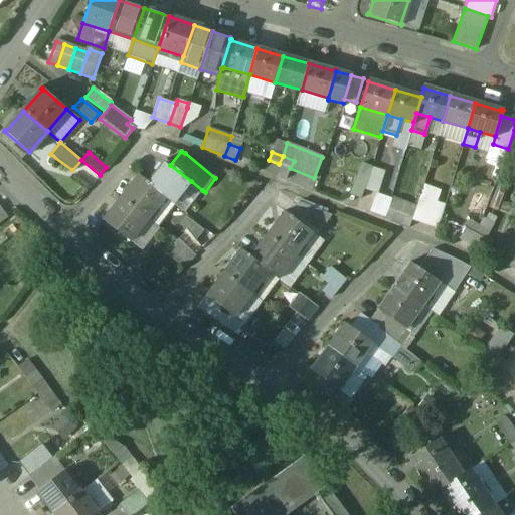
[(294,161),(283,156),(279,164),(275,176),(286,180),(290,168),(294,161)]
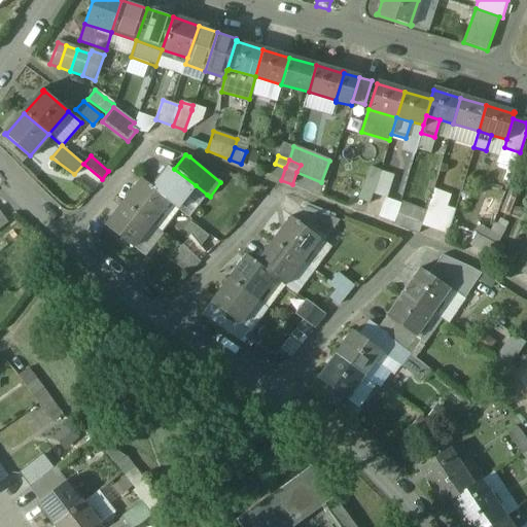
[(174,169),(169,164),(168,165),(169,166),(151,187),(151,188),(169,200),(169,201),(178,208),(196,185),(174,169)]
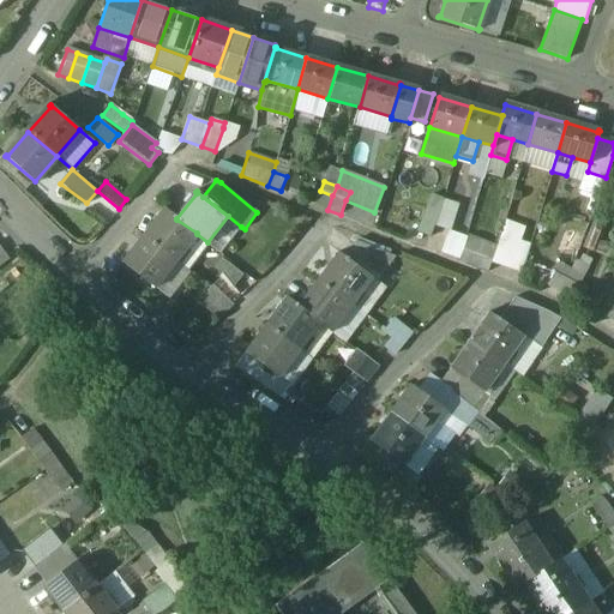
[(332,196),(320,191),(314,204),(327,210),(332,196)]
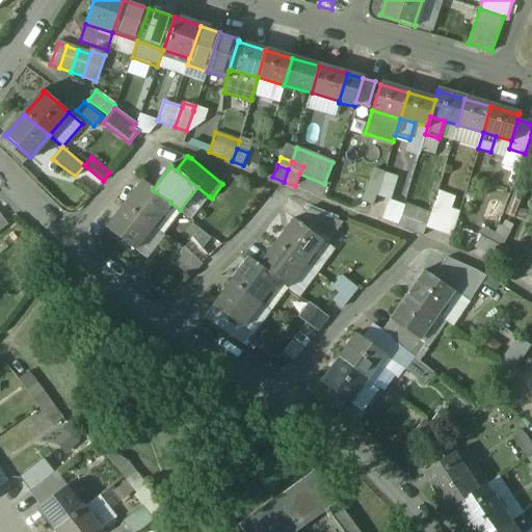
[(383,174),(373,169),(369,181),(379,185),(383,174)]
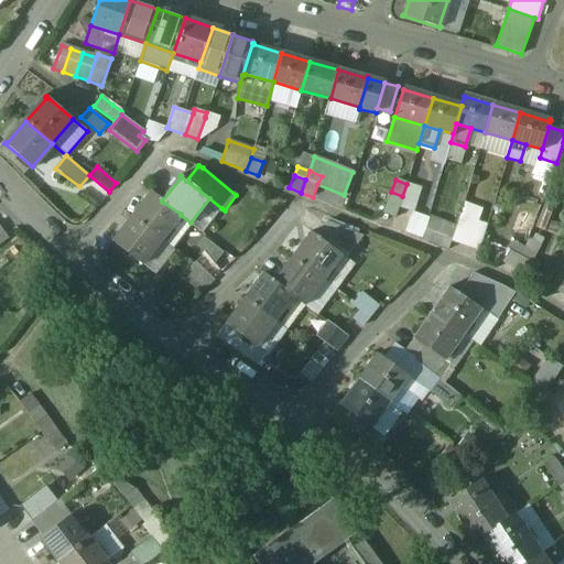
[(407,185),(400,209),(413,213),(420,188),(407,185)]
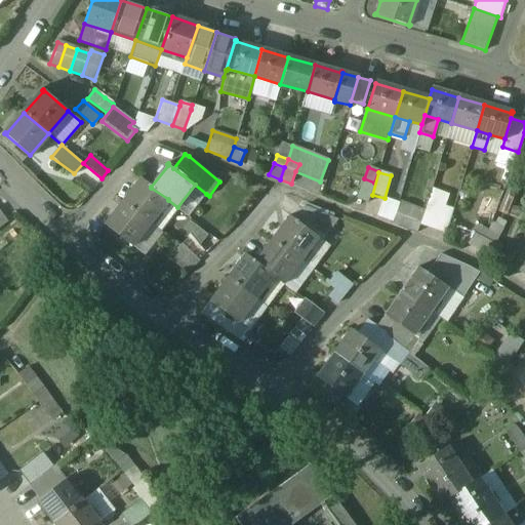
[(151,187),(140,178),(139,179),(140,180),(123,202),(150,223),(168,200),(168,199),(151,188),(151,187)]
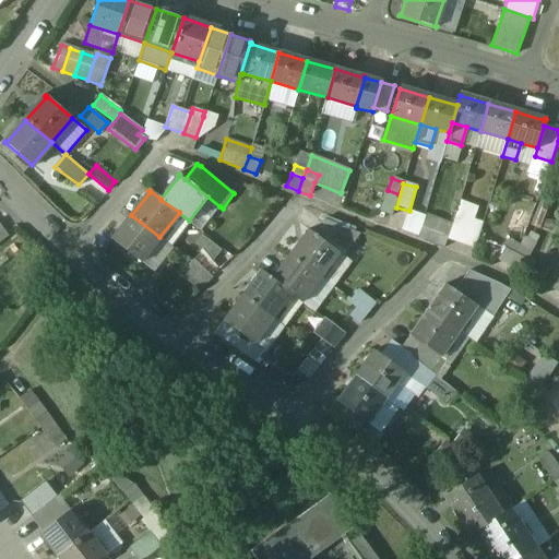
[(346,204),(371,211),(375,197),(349,190),(346,204)]
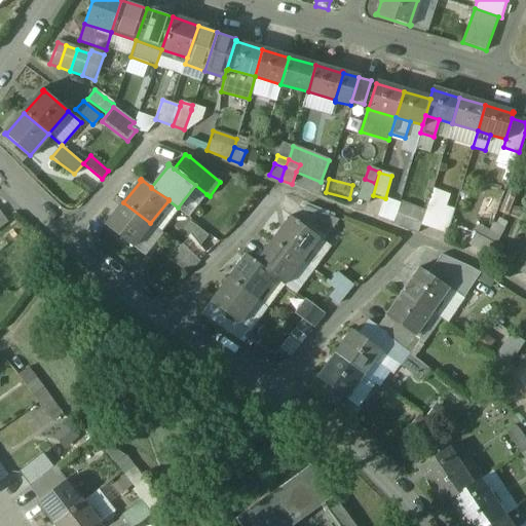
[(375,183),(365,179),(357,198),(368,202),(375,183)]
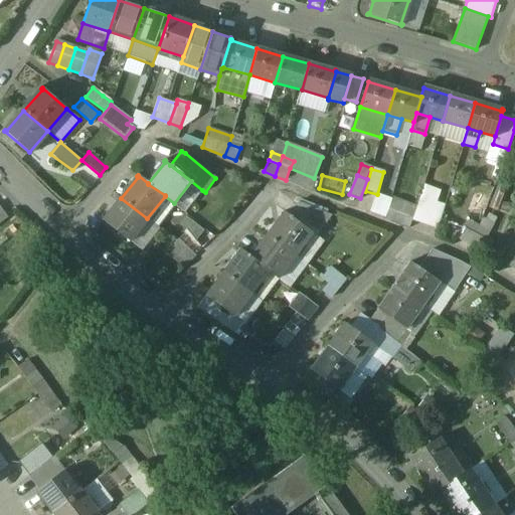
[(191,181),(174,203),(185,212),(202,190),(191,181)]
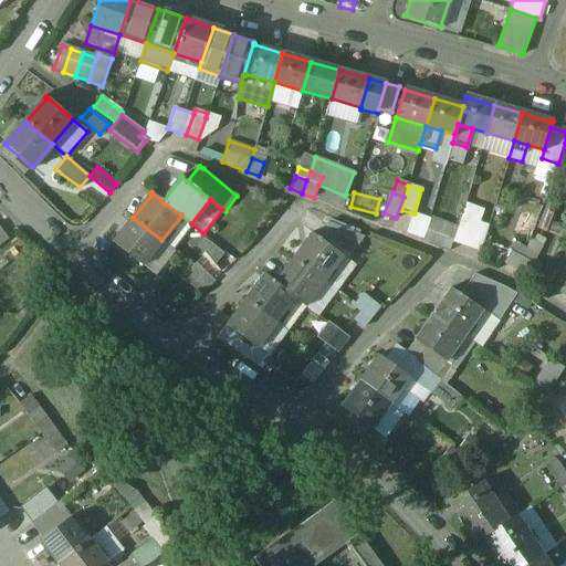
[(465,203),(459,228),(453,240),(453,242),(480,251),(488,227),(479,223),(483,211),(465,203)]
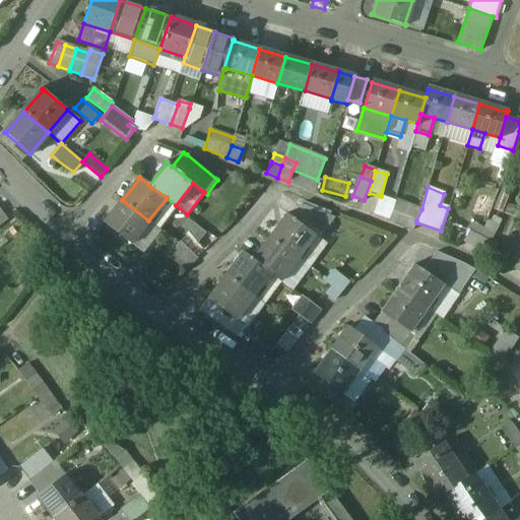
[(122,200),(105,221),(104,221),(103,222),(130,244),(148,220),(122,200)]
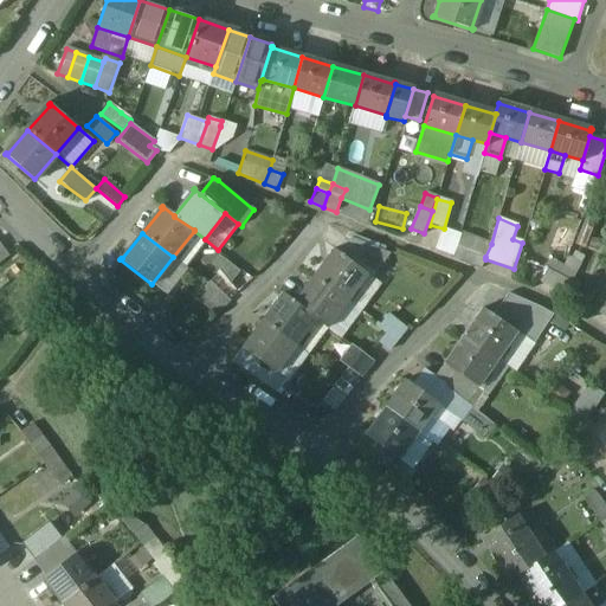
[(485,244),(463,234),(452,257),(482,268),(485,259),(485,257),(481,256),(485,244)]
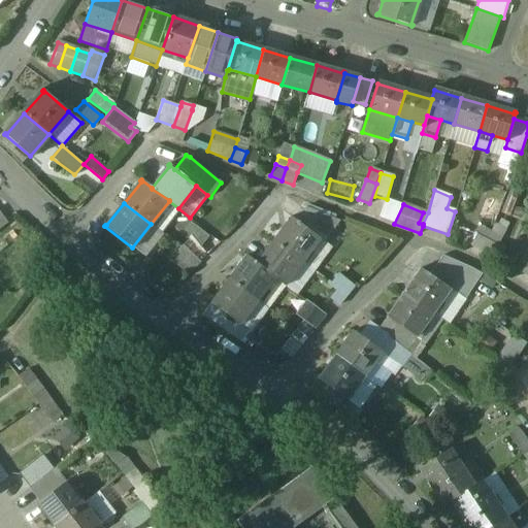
[(339,222),(306,207),(296,222),(312,234),(316,230),(327,238),(339,222)]
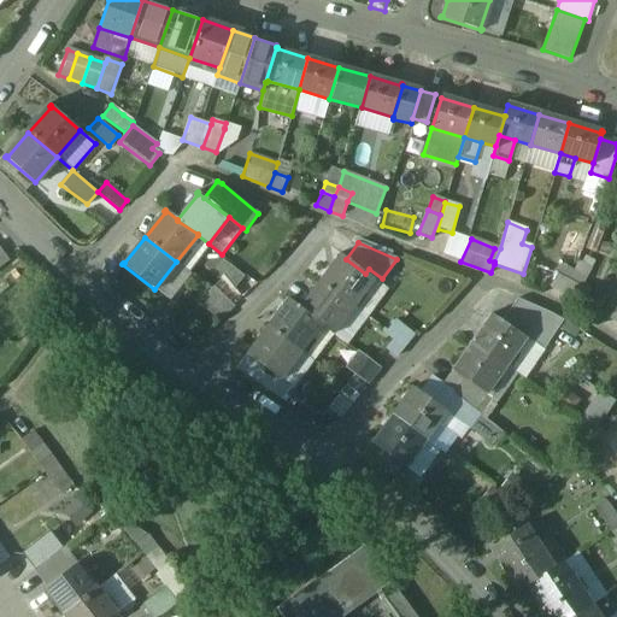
[(346,259),(340,256),(340,257),(341,257),(321,283),(352,305),(372,278),(365,274),(346,259)]
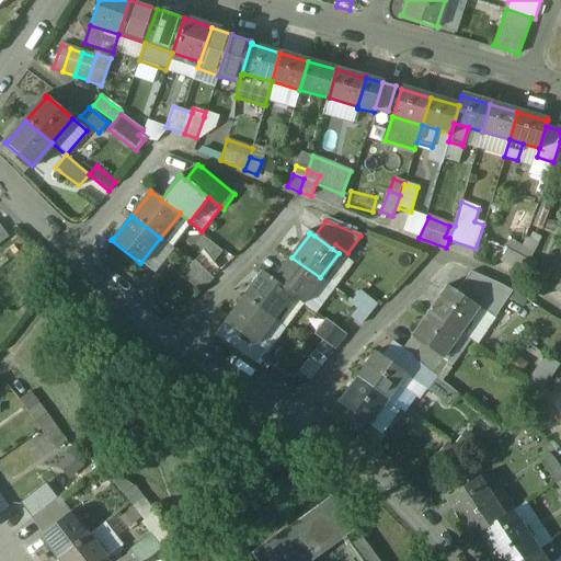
[(160,238),(140,263),(155,274),(174,249),(160,238)]
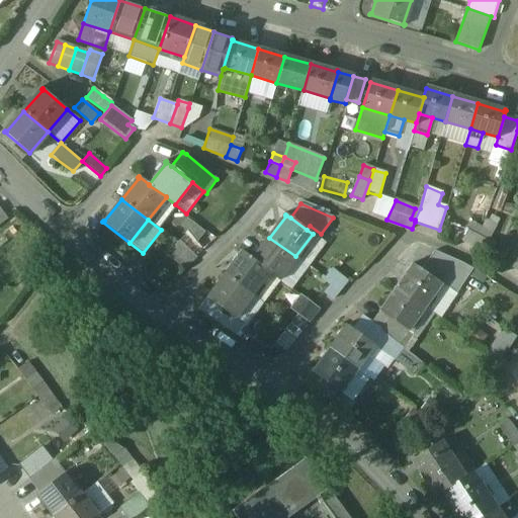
[(495,227),(485,221),(482,229),(491,234),(495,227)]
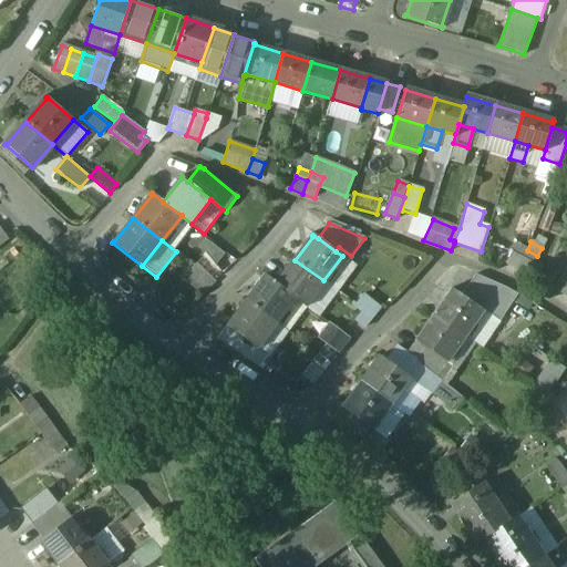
[(516,244),(505,263),(516,269),(527,250),(516,244)]
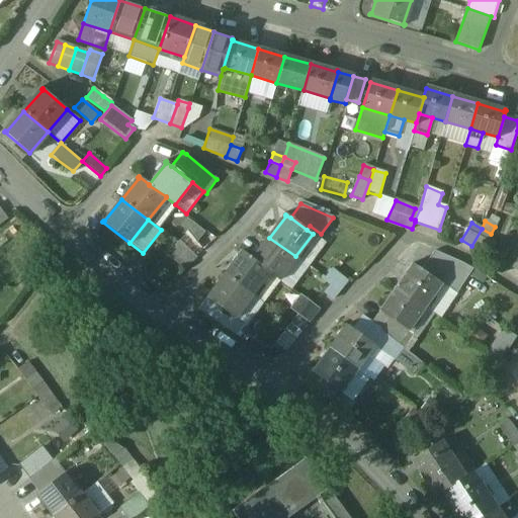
[(482,229),(471,246),(481,251),(491,234),(482,229)]
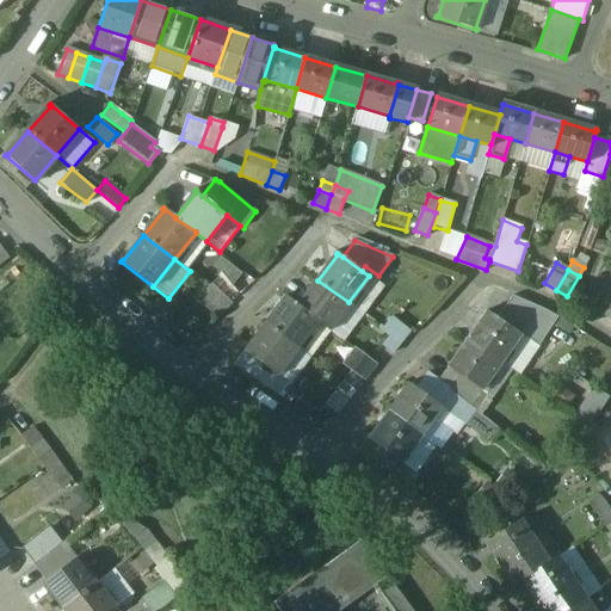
[(241,295),(221,276),(210,288),(220,294),(230,304),(241,295)]
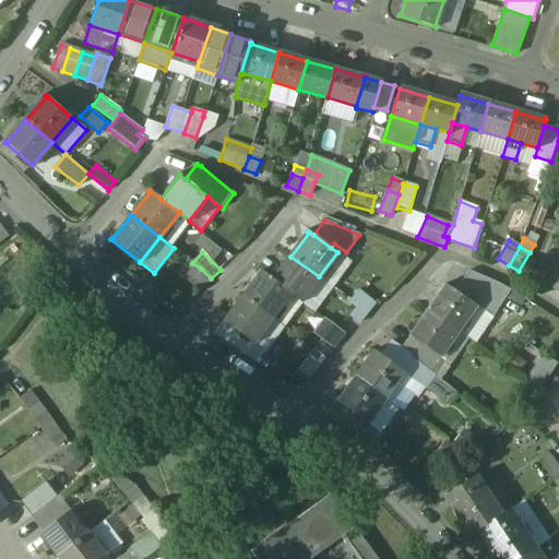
[(337,252),(319,276),(333,287),(352,263),(337,252)]
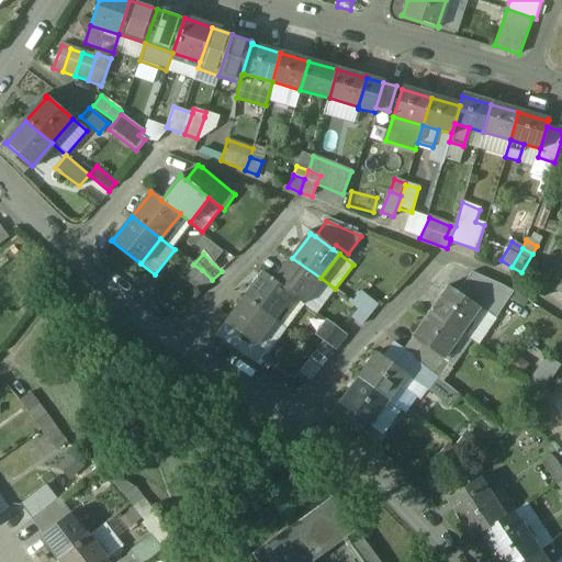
[(321,278),(292,258),(274,281),(274,282),(292,295),(292,296),(301,303),(321,278)]
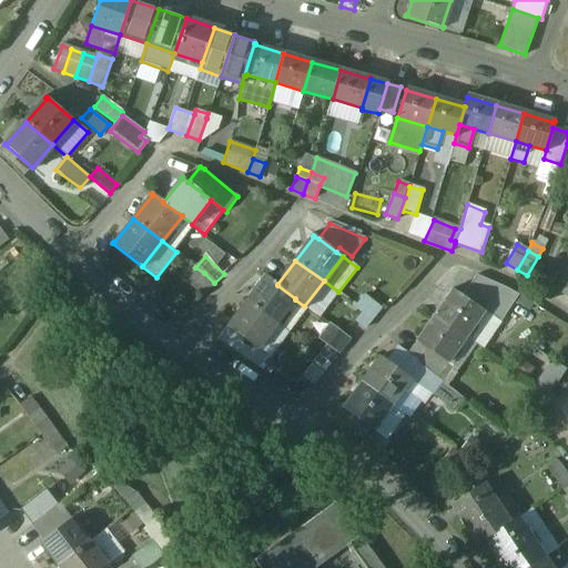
[(195,267),(184,281),(202,296),(214,283),(204,273),(195,267)]
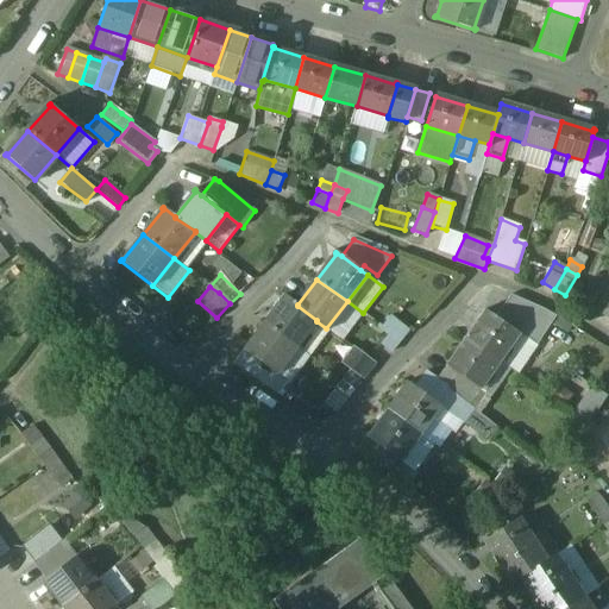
[(297,305),(287,296),(265,324),(296,346),(316,321),(316,320),(297,306),(297,305)]
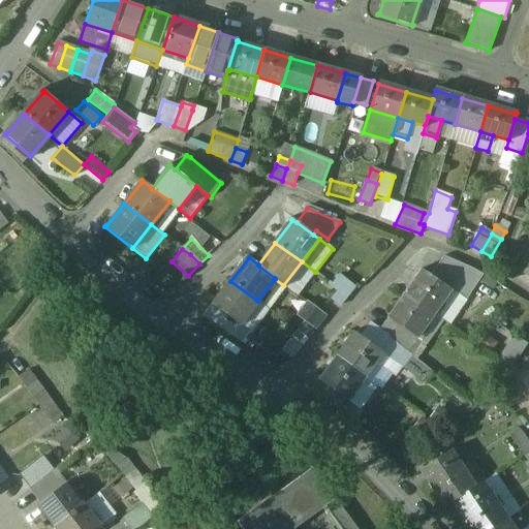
[(438,280),(421,269),(419,270),(422,271),(405,293),(433,314),(449,290),(450,290),(452,289),(438,280)]
